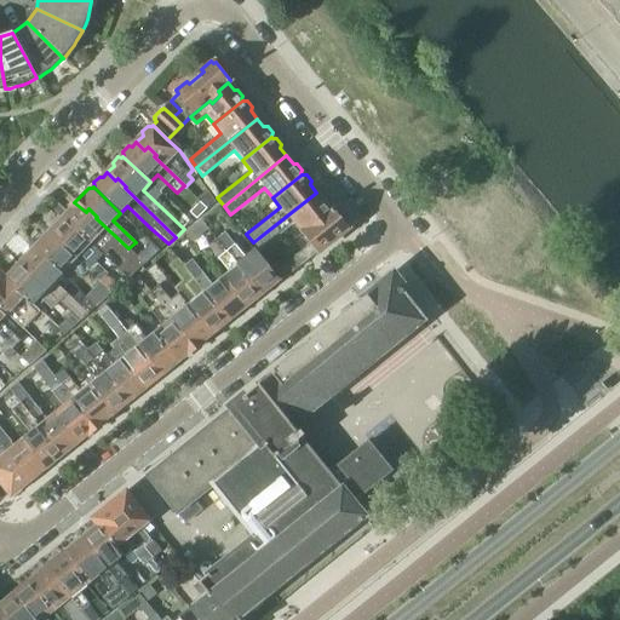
[(199,199),(208,208),(216,204),(207,191),(199,199)]
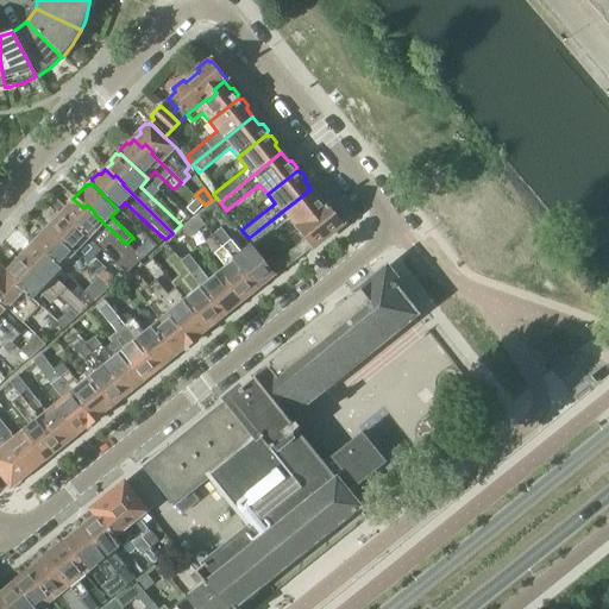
[(255,233),(249,238),(255,246),(288,220),(296,230),(327,205),(320,196),(316,196),(311,189),(255,233)]
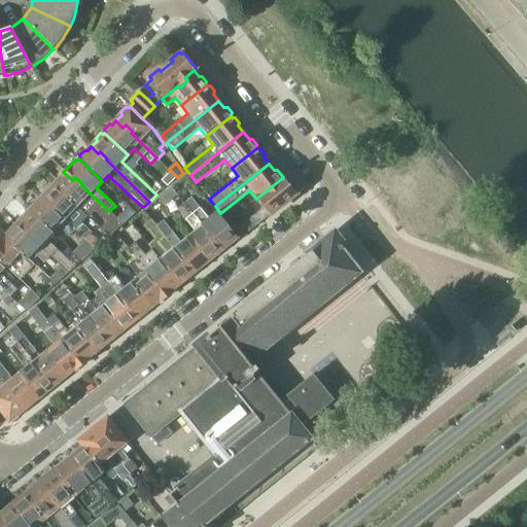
[(55,185),(77,207),(88,217),(95,211),(106,222),(100,230),(109,238),(124,224),(117,219),(109,211),(81,185),(82,184),(75,177),(73,180),(63,172),(55,181),(55,184),(55,185)]
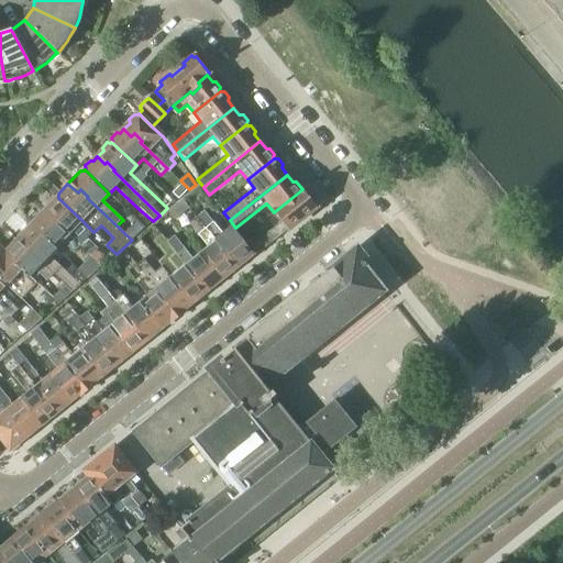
[(302,189),(274,212),(280,221),(251,245),(257,254),(275,240),(317,207),(302,189)]
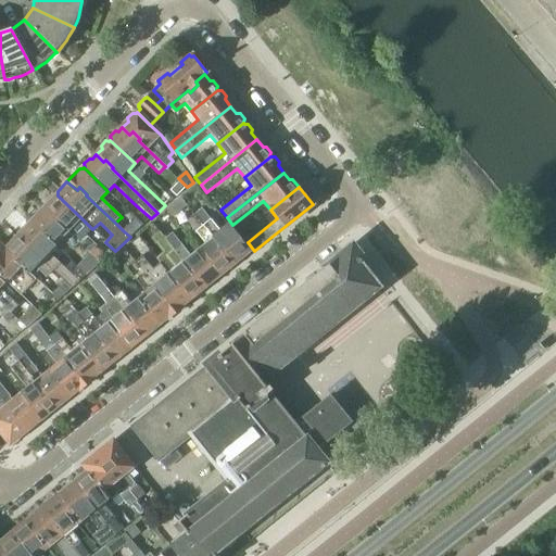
[(49,204),(42,211),(51,218),(53,215),(61,223),(60,224),(78,242),(84,248),(89,253),(96,247),(90,241),(85,236),(86,236),(75,225),(81,218),(58,196),(57,197),(53,196),(48,201),(49,204)]
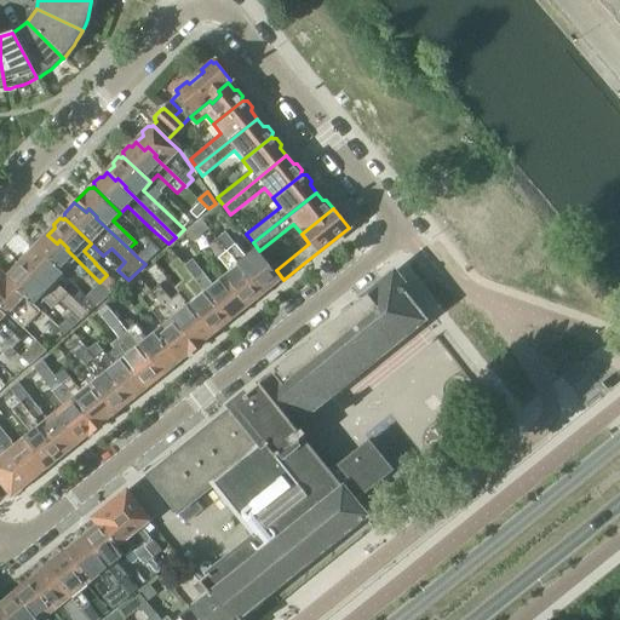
[(201,223),(185,236),(191,244),(207,230),(201,223)]
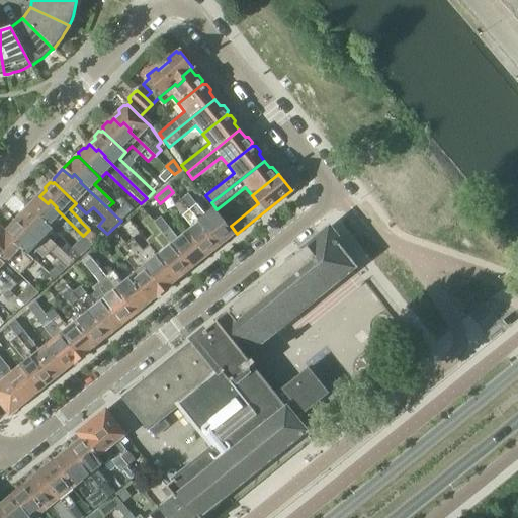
[(187,193),(180,199),(204,231),(203,232),(209,240),(212,238),(219,245),(223,242),(226,243),(231,239),(231,236),(232,235),(212,209),(204,216),(187,193)]
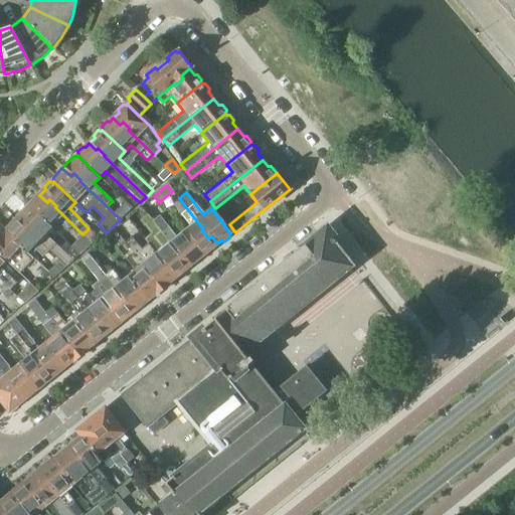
[(29,205),(29,206),(51,228),(57,221),(67,231),(72,224),(55,207),(56,206),(49,199),(47,202),(39,195),(36,198),(33,198),(29,202),(29,205)]
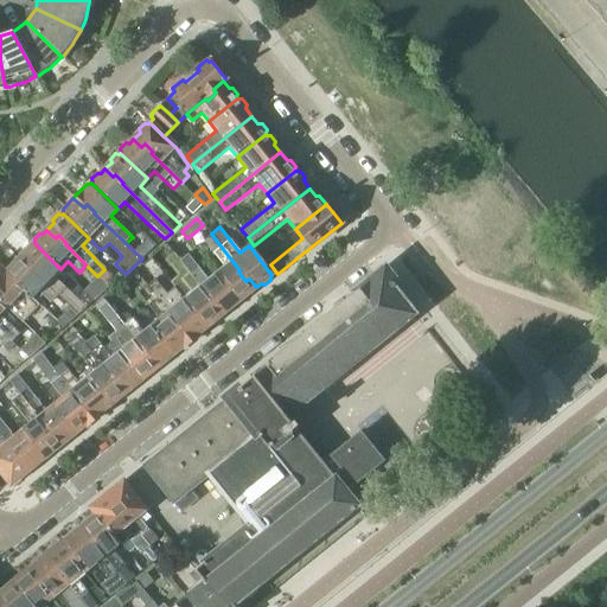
[(223,266),(216,272),(238,301),(240,300),(243,301),(249,296),(249,293),(256,287),(249,279),(246,281),(238,272),(240,270),(211,234),(203,240),(223,266)]
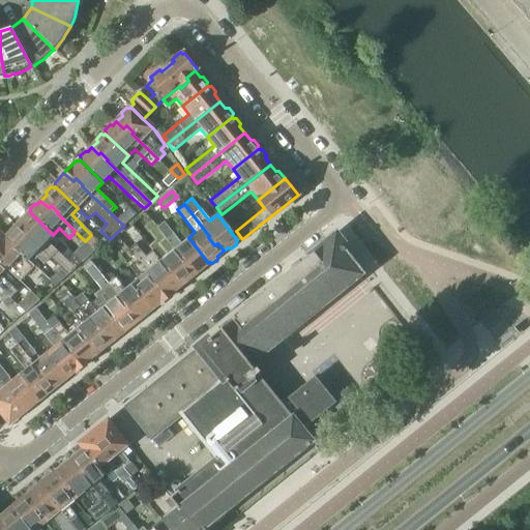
[(130,208),(118,221),(124,226),(137,214),(130,208)]
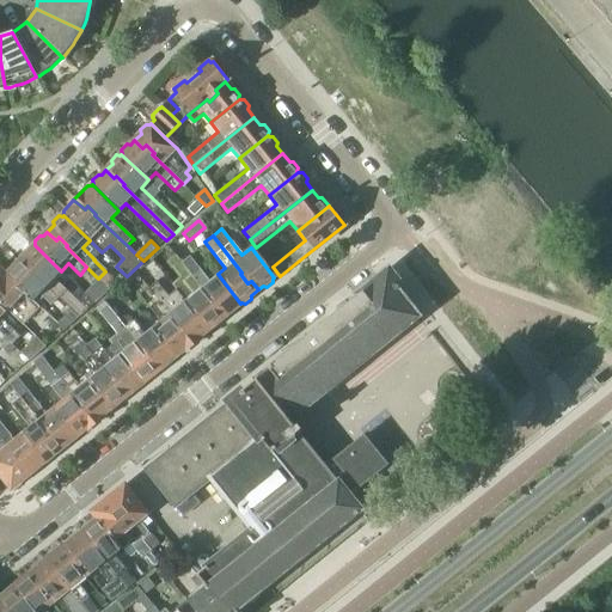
[(25,256),(18,262),(26,270),(30,268),(38,275),(37,277),(59,298),(79,317),(86,310),(78,301),(65,291),(54,279),(61,271),(35,245),(34,246),(30,245),(24,251),(25,256)]
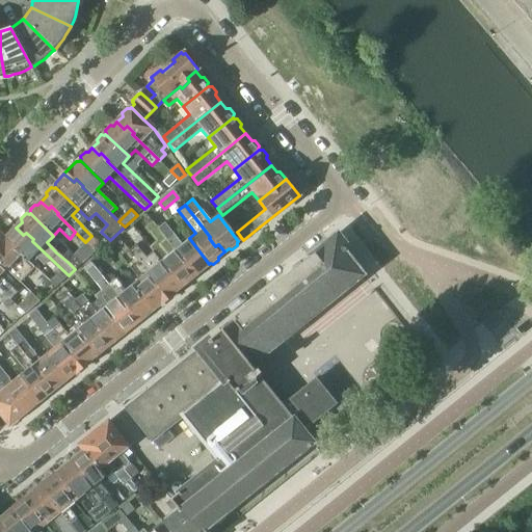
[(153,251),(181,287),(181,286),(185,288),(190,284),(190,280),(196,273),(190,266),(187,269),(181,261),(182,259),(159,230),(152,221),(144,228),(156,242),(150,247),(153,251)]
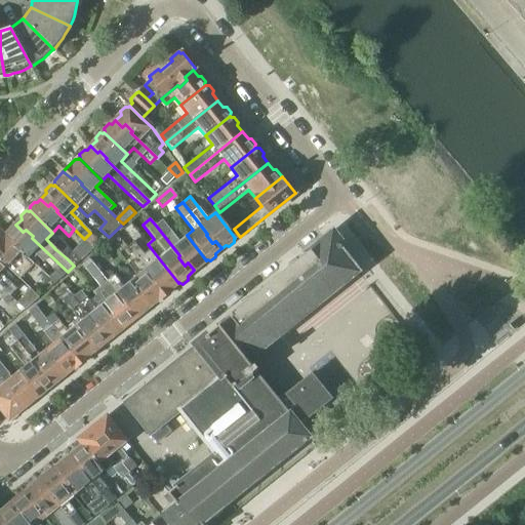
[(164,221),(157,227),(179,255),(178,257),(185,266),(188,263),(194,270),(197,268),(201,269),(206,265),(205,260),(206,260),(187,235),(179,241),(164,221)]
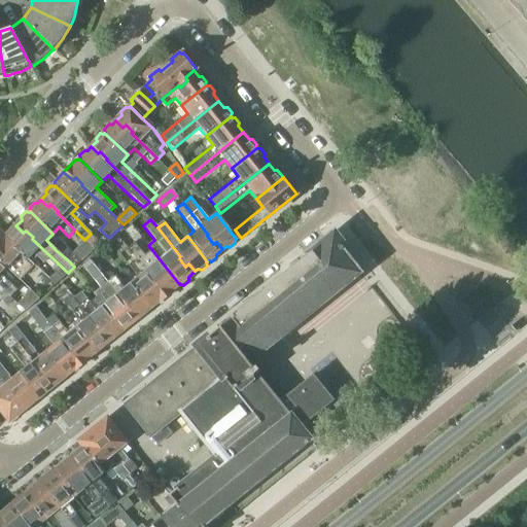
[(9,229),(3,235),(2,236),(28,259),(28,258),(33,253),(43,262),(50,256),(32,239),(33,237),(26,231),(23,233),(15,225),(12,230),(9,229)]
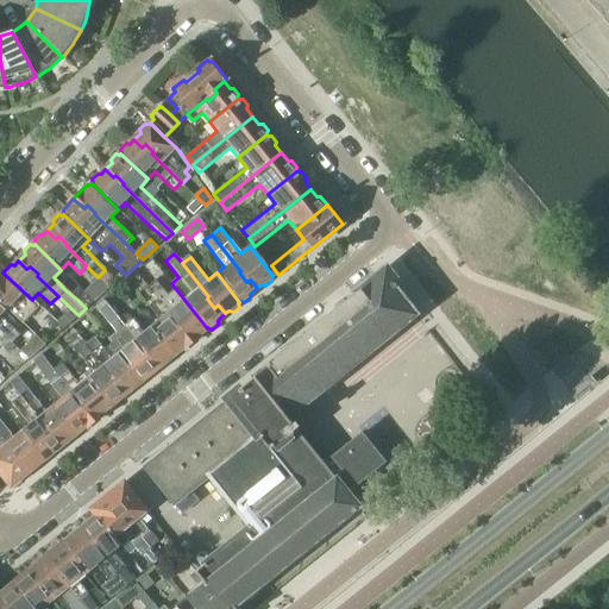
[(0,301),(7,309),(17,300),(29,312),(36,303),(32,299),(32,300),(2,272),(4,271),(0,268),(0,301)]
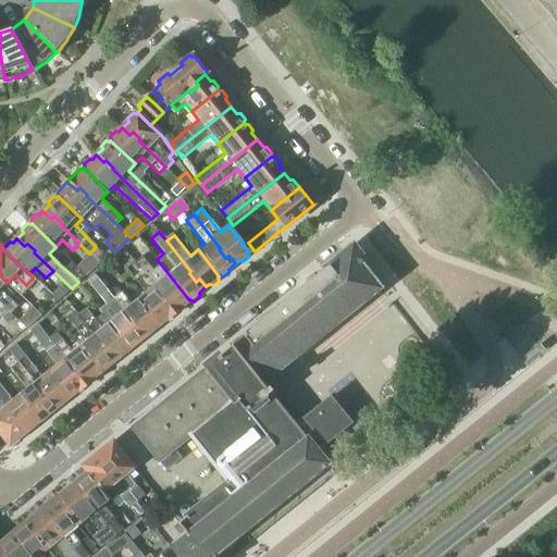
[(207,556),(209,556),(213,555),(233,539),(234,540),(244,532),(243,531),(262,515),(263,516),(273,509),(272,507),(292,491),(293,493),(301,485),(300,484),(321,468),(322,469),(323,469),(324,469),(325,469),(325,468),(325,463),(326,463),(324,460),(324,459),(316,448),(323,443),(324,444),(325,443),(326,444),(327,444),(326,443),(336,434),(337,435),(338,434),(337,433),(350,422),(341,410),(342,410),(341,409),(339,409),(331,399),(332,398),(331,397),(330,398),(329,397),(317,408),(316,407),(314,408),(305,417),(305,416),(304,417),(304,418),(295,424),(262,383),(265,380),(374,292),(374,293),(381,288),(363,267),(363,264),(362,263),(362,262),(361,261),(360,260),(358,260),(357,260),(356,258),(350,250),(210,363),(210,364),(210,366),(133,428),(166,470),(182,458),(174,449),(192,435),(229,482),(180,522),(207,556)]
